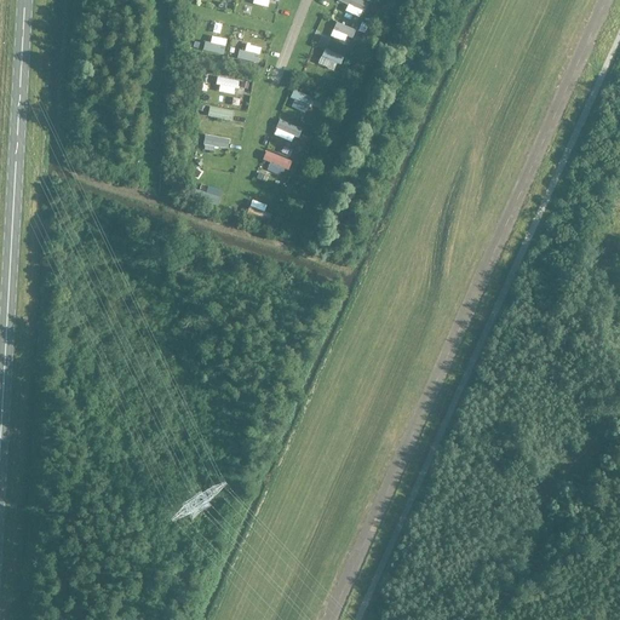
[(201,5),(197,22),(207,24),(211,6),(201,5)]
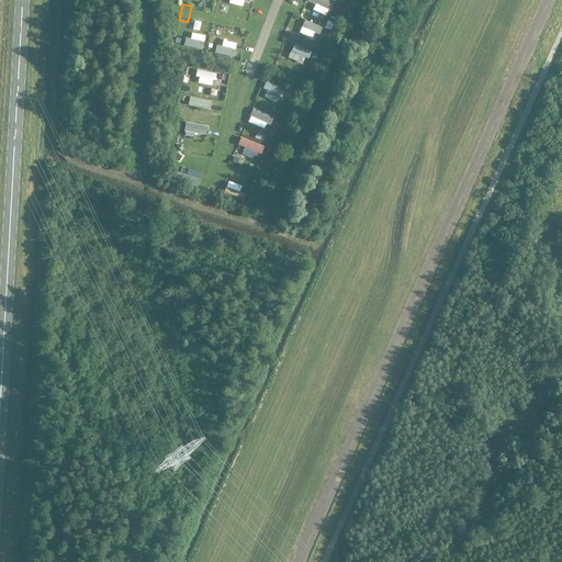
[(301,29),(319,35),(322,29),(304,21),(301,29)]
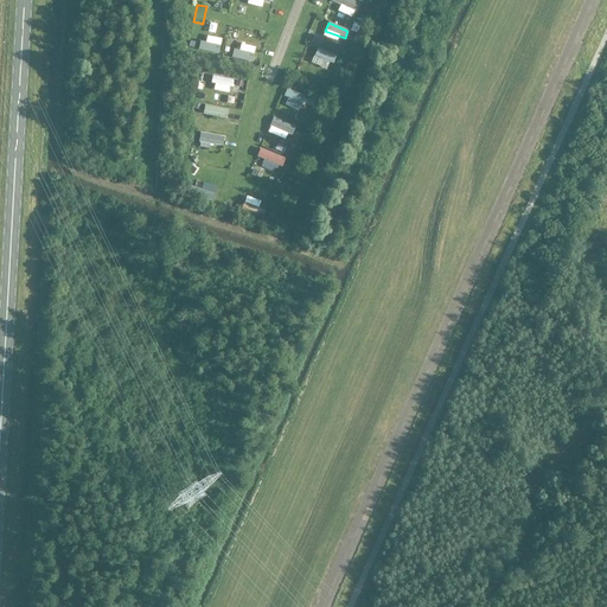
[(199,40),(198,49),(219,53),(221,46),(199,40)]
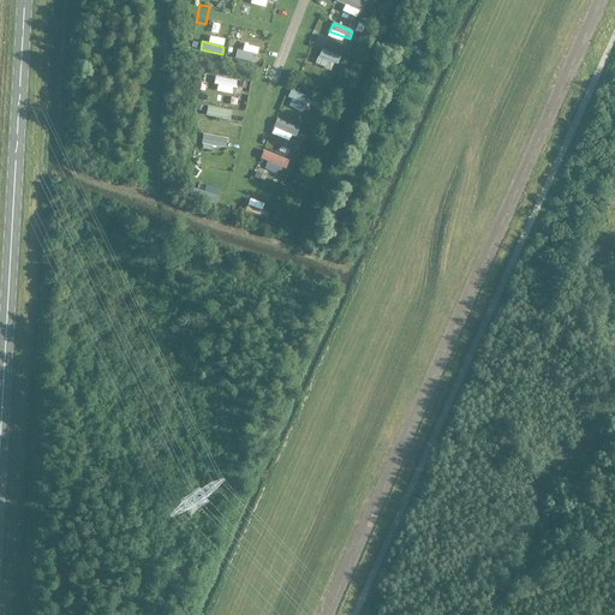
[(237,48),(234,58),(254,63),(256,53),(237,48)]
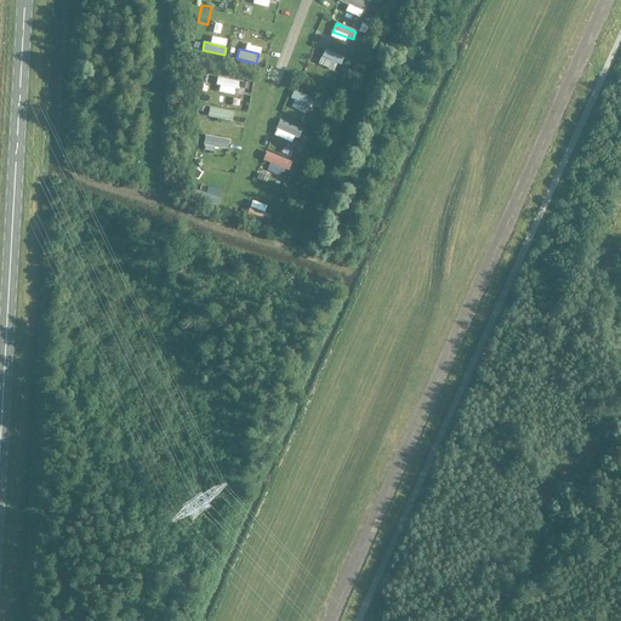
[(343,58),(324,51),(322,58),(340,66),(343,58)]
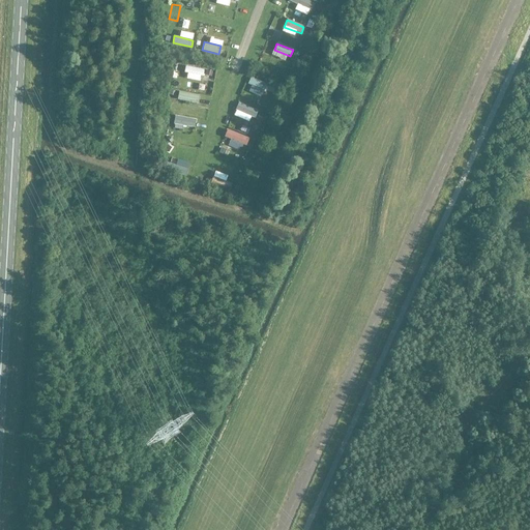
[(299,65),(304,51),(295,47),(290,61),(299,65)]
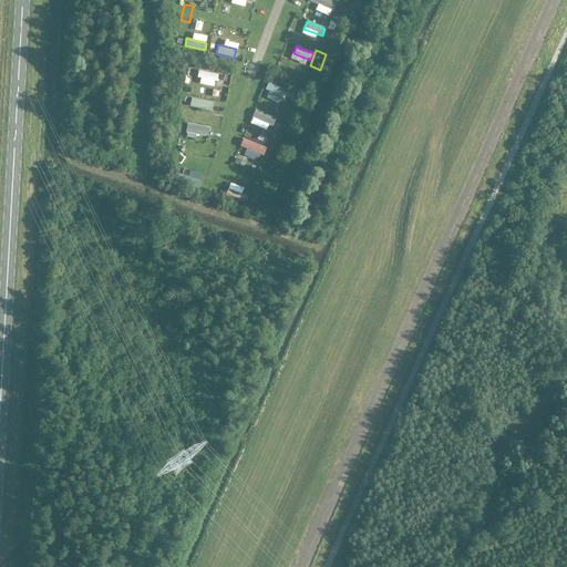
[(284,76),(287,71),(279,66),(277,72),(284,76)]
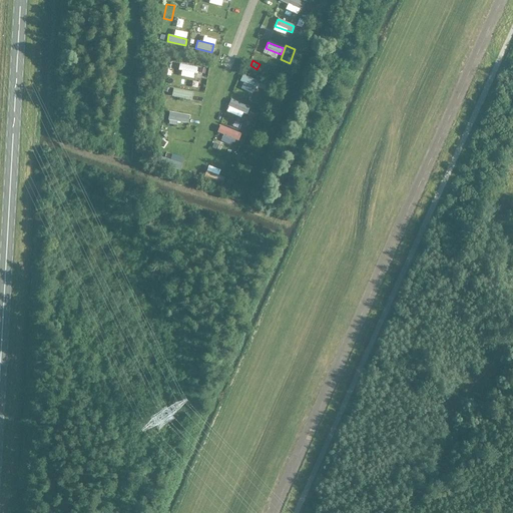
[(196,67),(178,64),(177,71),(195,74),(196,67)]
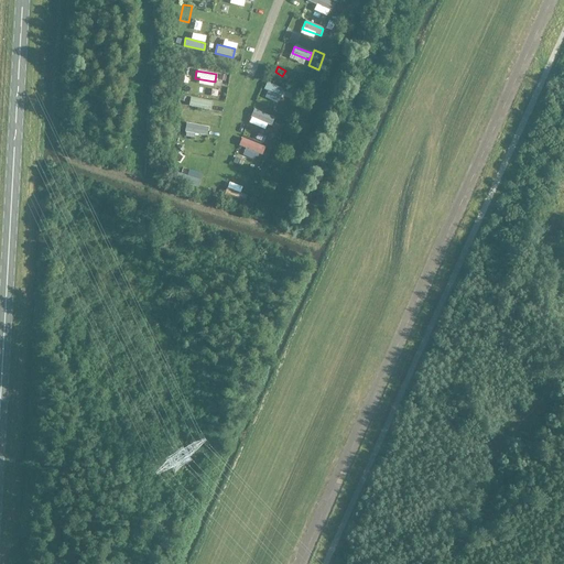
[(232,89),(234,83),(216,79),(214,86),(232,89)]
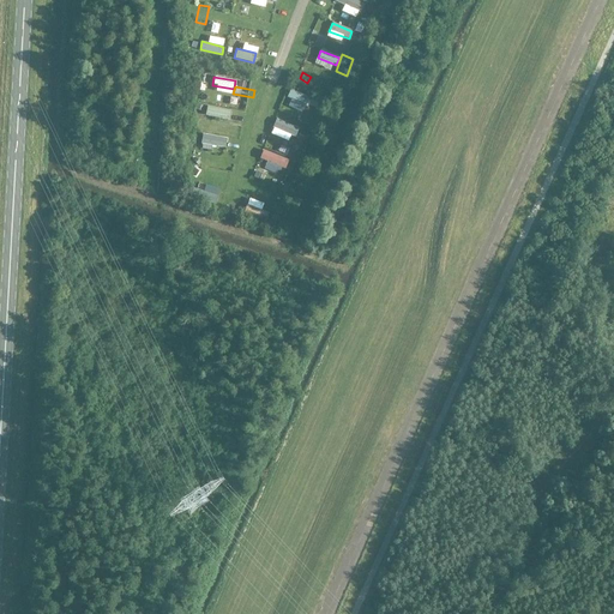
[(311,100),(290,91),(287,98),(307,107),(311,100)]
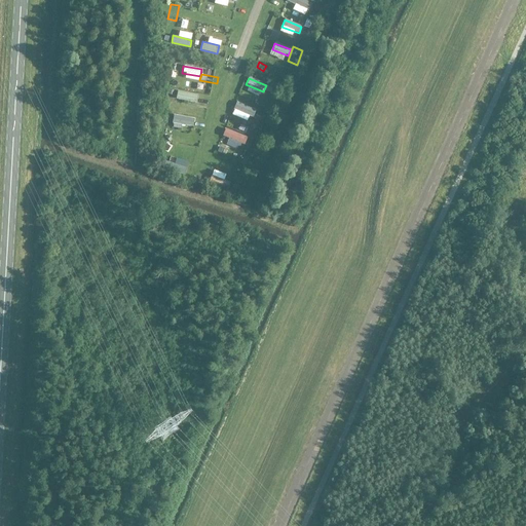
[(239,91),(257,99),(260,90),(242,84),(239,91)]
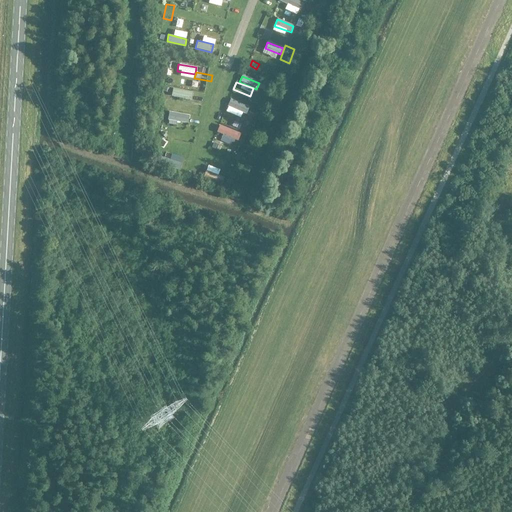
[(192,92),(172,89),(171,97),(190,100),(192,92)]
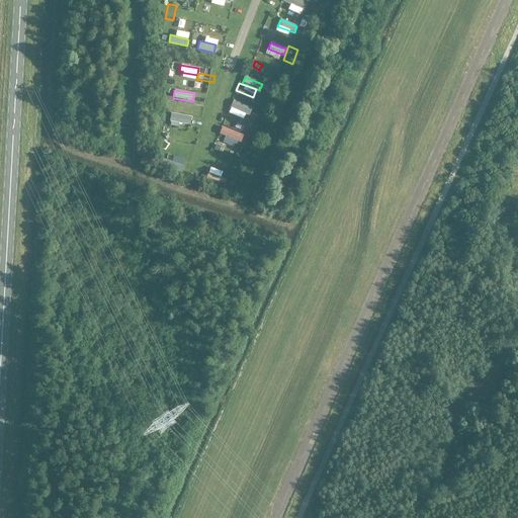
[(235,102),(232,108),(250,115),(253,109),(235,102)]
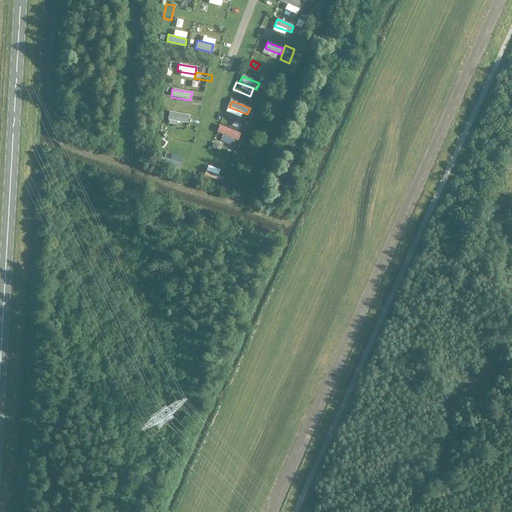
[(253,121),(258,108),(252,105),(247,119),(253,121)]
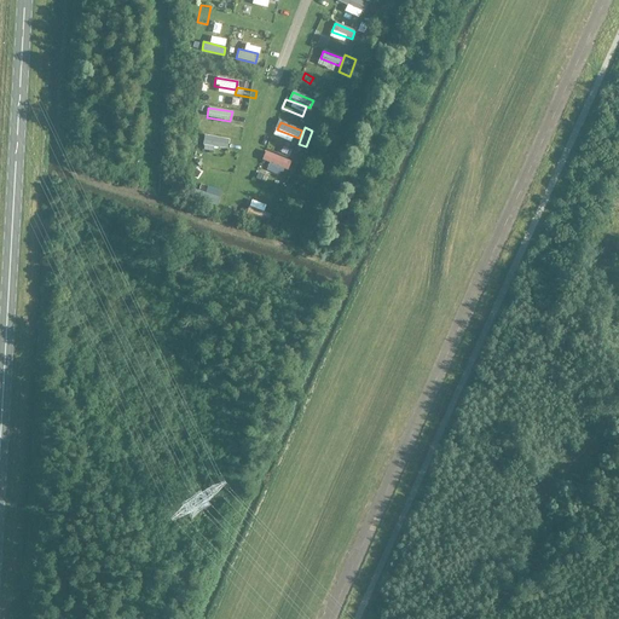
[(229,140),(203,136),(202,145),(227,149),(229,140)]
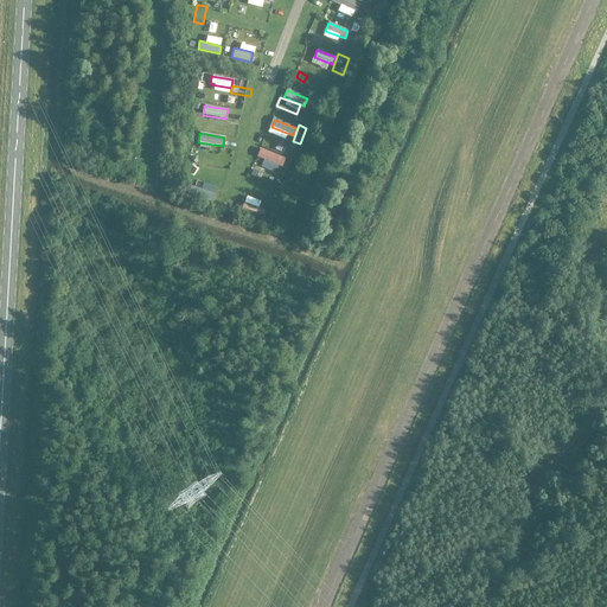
[(261,148),(257,157),(282,167),(286,159),(261,148)]
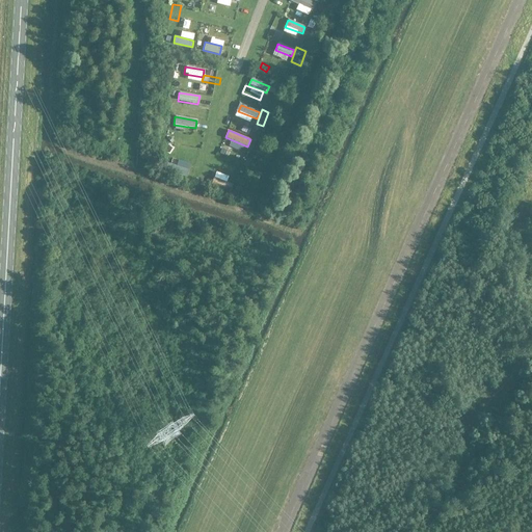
[(167,165),(166,175),(190,178),(192,168),(167,165)]
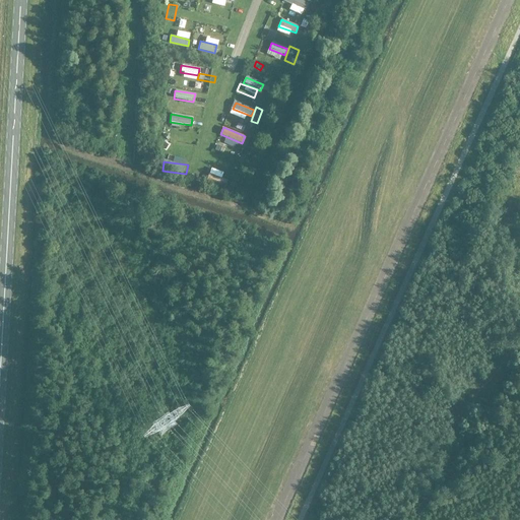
[(209,172),(206,180),(226,188),(230,180),(209,172)]
